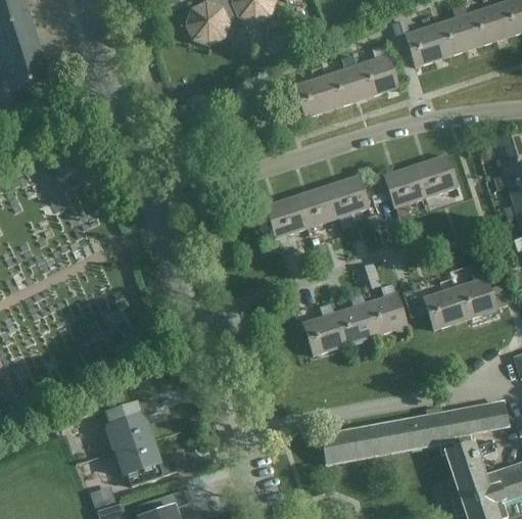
[(48,76),(22,0),(0,0),(0,58),(9,88),(48,76)]
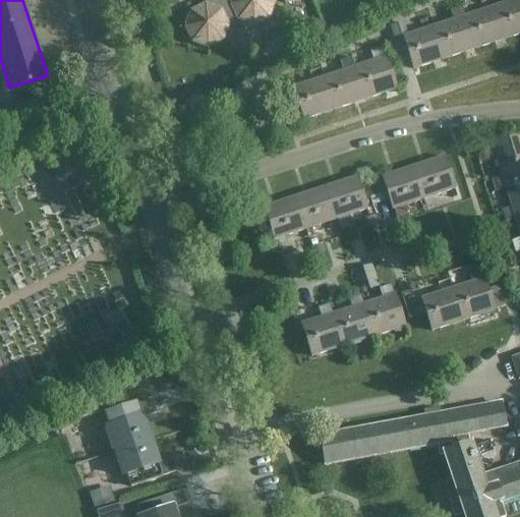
[(207,0),(190,7),(189,9),(184,22),(184,24),(190,38),(192,40),(206,44),(209,44),(221,38),(223,37),(227,22),(227,20),(226,18),(235,13),(237,16),(238,17),(251,22),(254,22),(267,15),(269,14),(273,0),(207,0)]
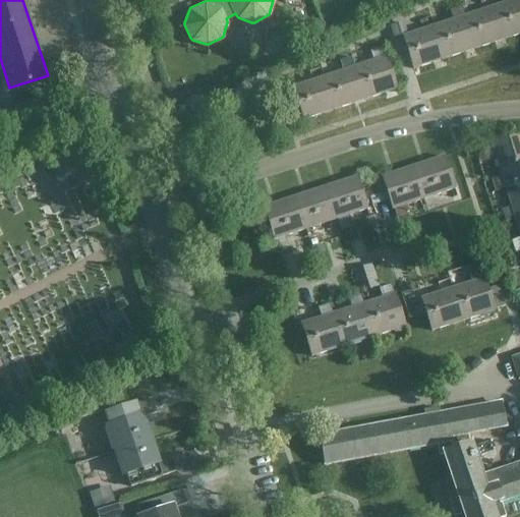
[(505,36),(519,30),(519,0),(504,0),(495,3),(505,36)]
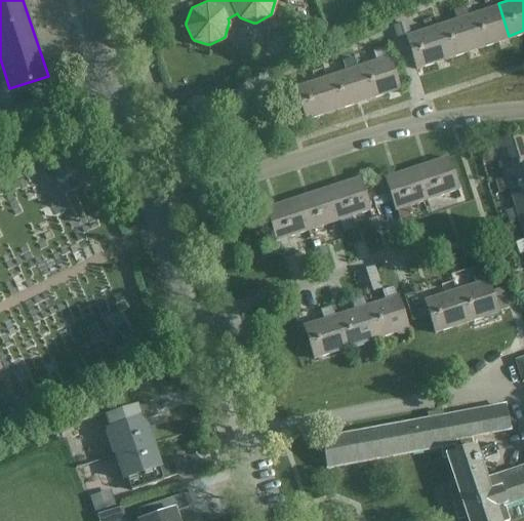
[(478,46),(468,13),(465,3),(452,7),(455,17),(437,24),(447,55),(478,46)]
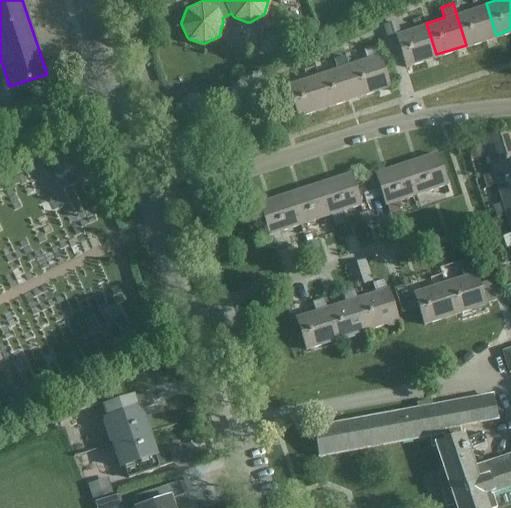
[(466,45),(496,35),(486,3),(456,13),(466,45)]
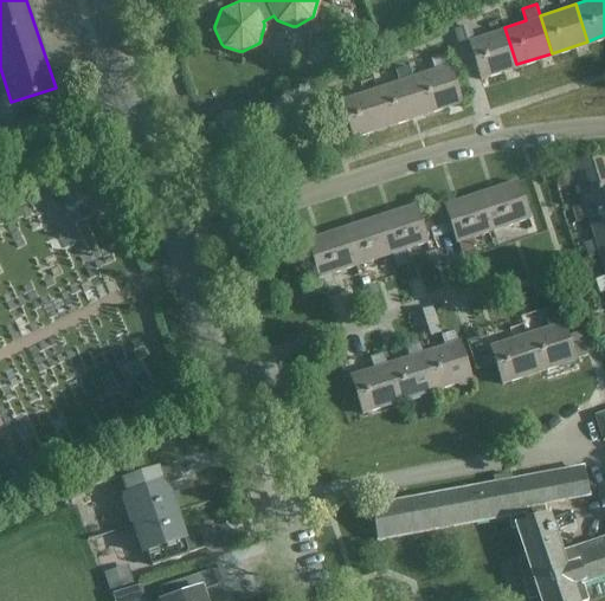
[(474,36),(469,21),(452,26),(457,41),(474,36)]
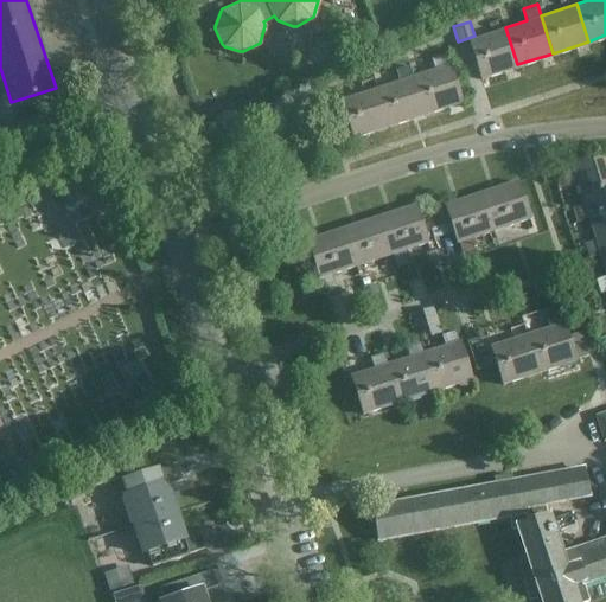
[(480,76),(517,64),(505,27),(469,39),(480,76)]
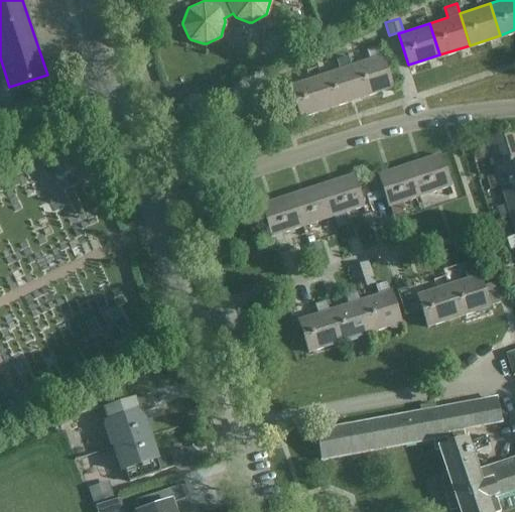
[(361,95),(392,85),(378,43),(366,47),(369,57),(351,64),(361,95)]
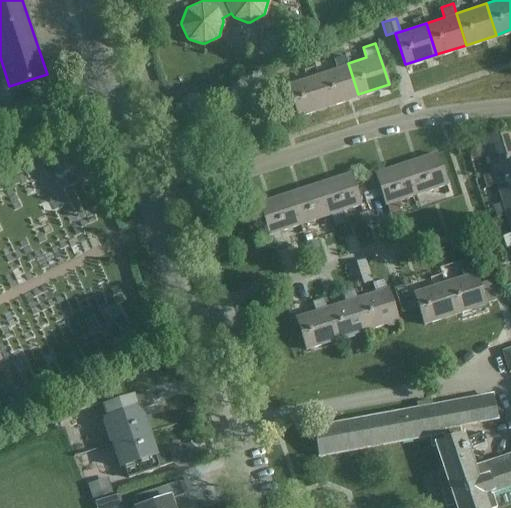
[(358,94),(348,63),(345,53),(333,57),(337,67),(318,73),(328,104),(358,94)]
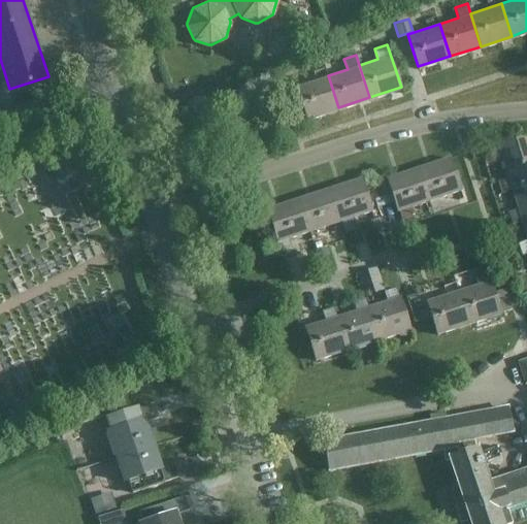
[(307,118),(338,107),(328,75),(296,86),(307,118)]
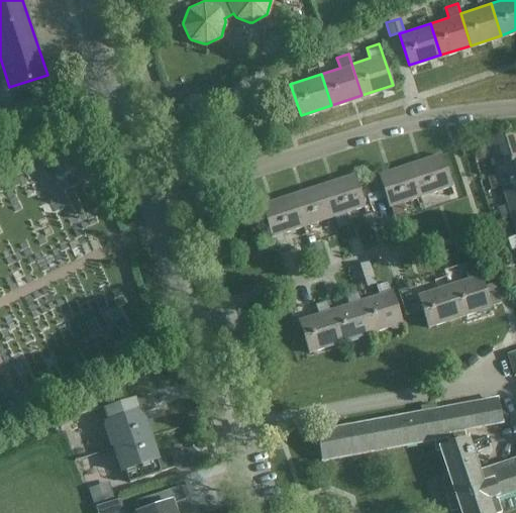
[(515,166),(515,131),(477,144),(481,157),(492,154),(497,172),(515,166)]
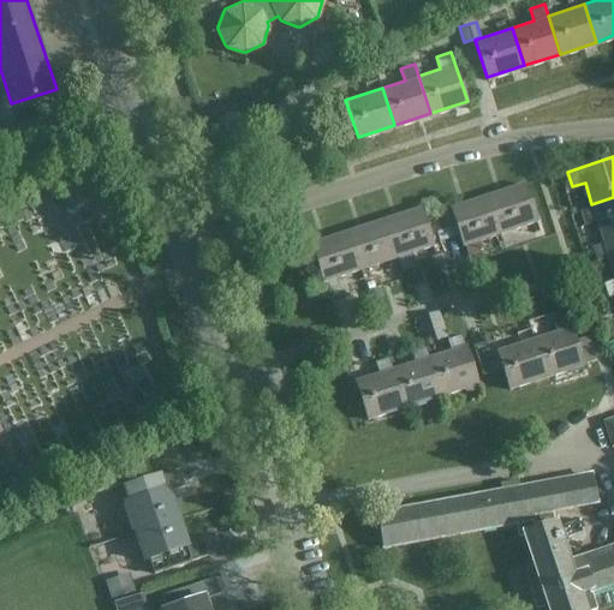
[(500,231),(536,219),(524,181),(487,193),(500,231)]
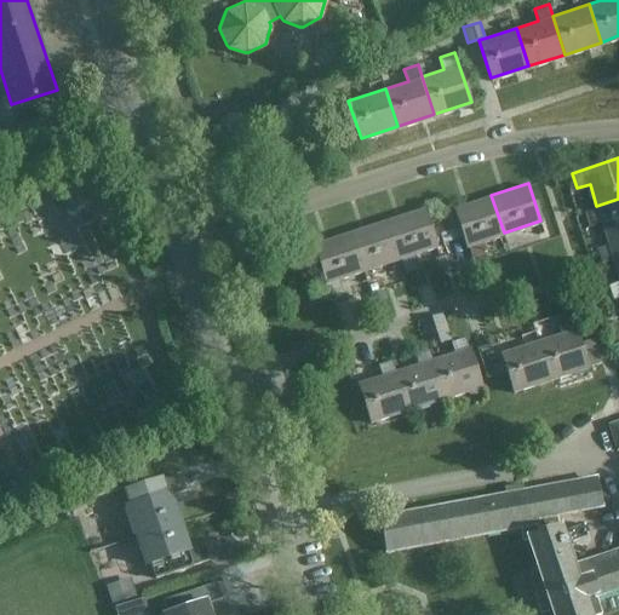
[(466,245),(504,233),(491,195),(454,207),(466,245)]
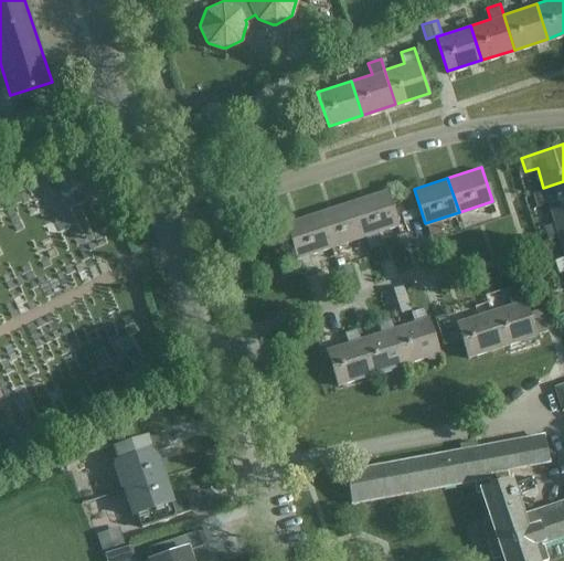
[(554,221),(563,218),(563,181),(543,188),(532,191),(536,204),(547,201),(554,221)]
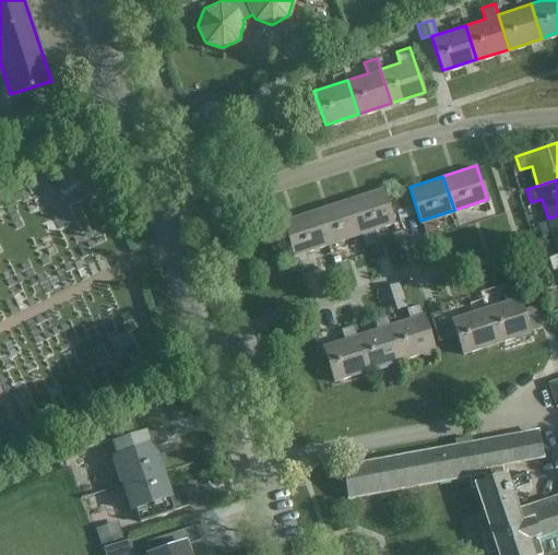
[(359,232),(393,221),(382,187),(348,198),(359,232)]
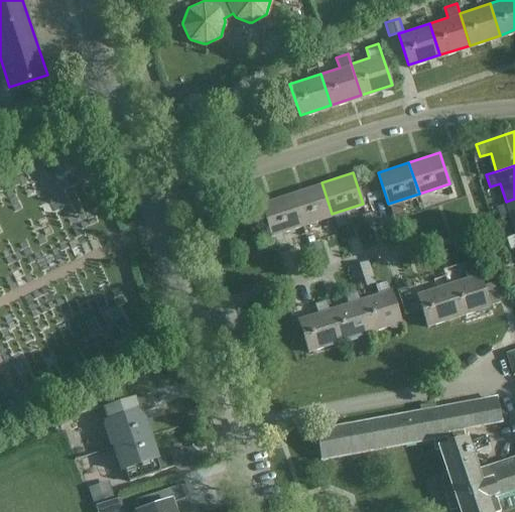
[(301,224),(332,214),(322,182),(291,193),(301,224)]
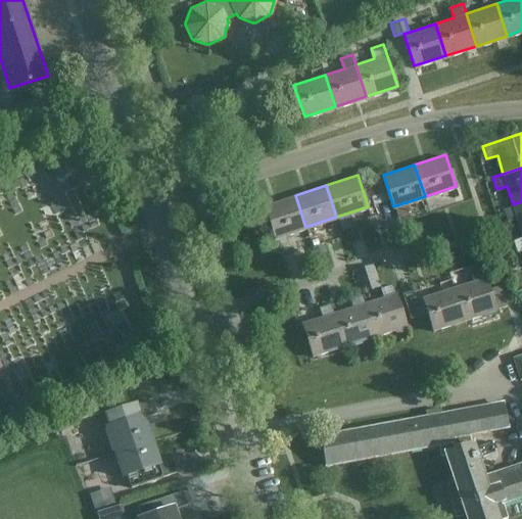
[(275,237),(305,227),(295,195),(265,205),(275,237)]
